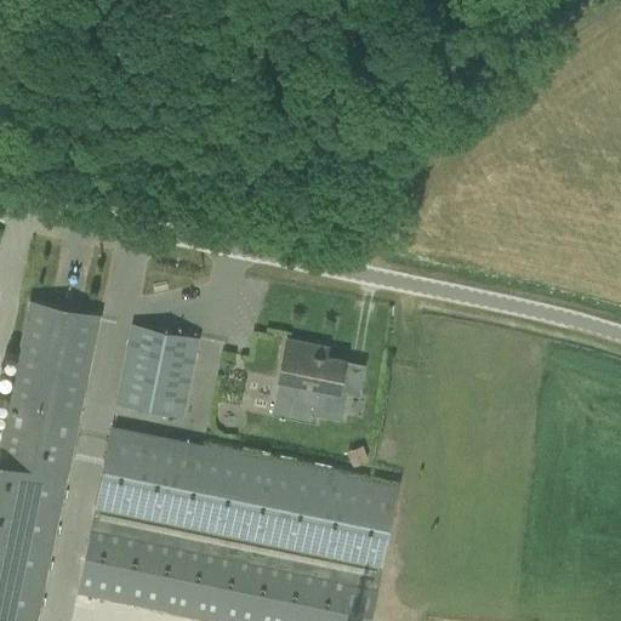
[(0,620),(35,620),(100,314),(29,300),(0,438),(0,620)]
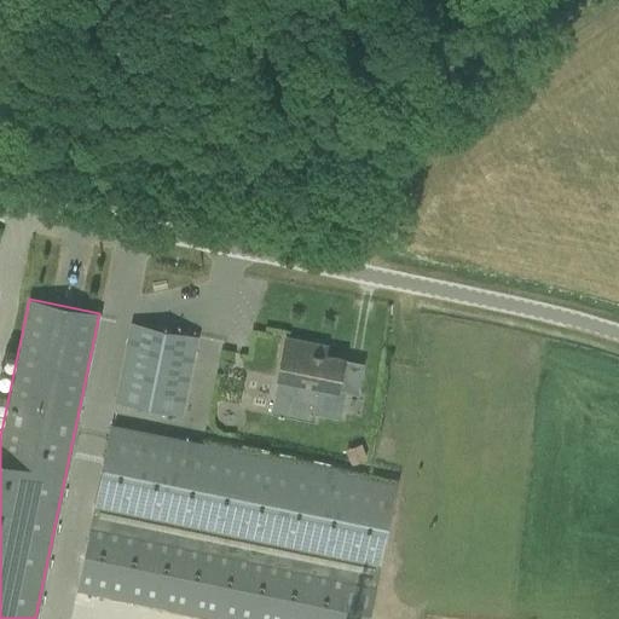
[(115,401),(180,416),(185,394),(197,336),(132,323),(120,380),(115,401)]
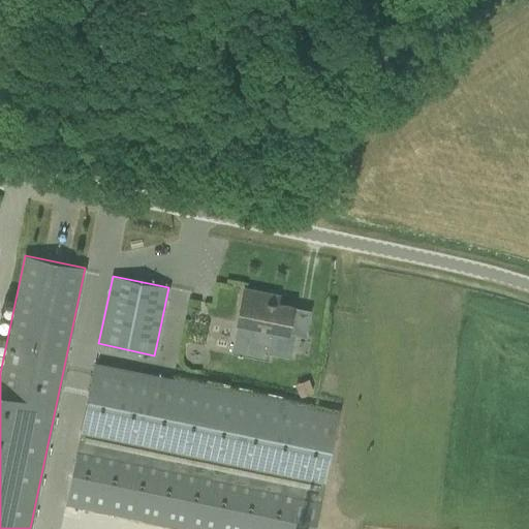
[(244,289),(237,323),(252,327),(246,355),(268,361),(269,353),(290,358),(296,335),(287,334),(293,307),(266,302),(267,293),(244,289)]
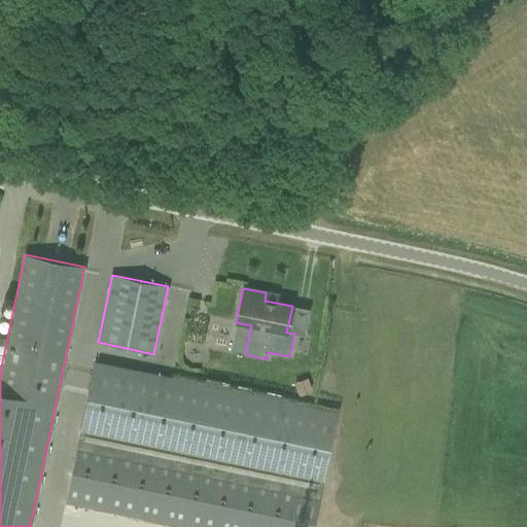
[(67,488),(64,503),(76,506),(77,506),(82,507),(178,526),(314,526),(315,524),(338,411),(306,405),(295,402),(294,401),(227,388),(224,388),(201,383),(93,361),(68,487),(67,488)]
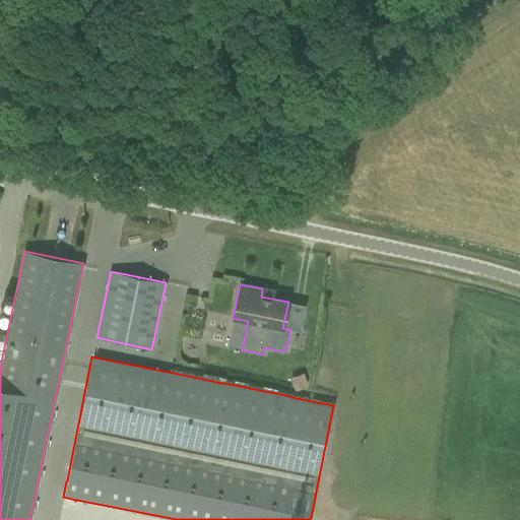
[(304,374),(290,379),(295,391),(308,386),(304,374)]
